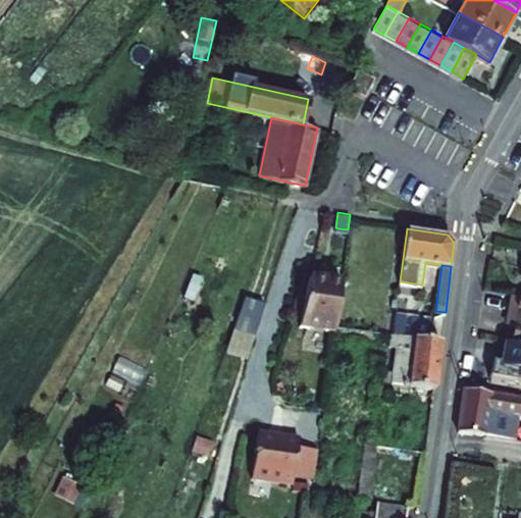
[(302,271),(298,288),(308,290),(311,273),(302,271)]
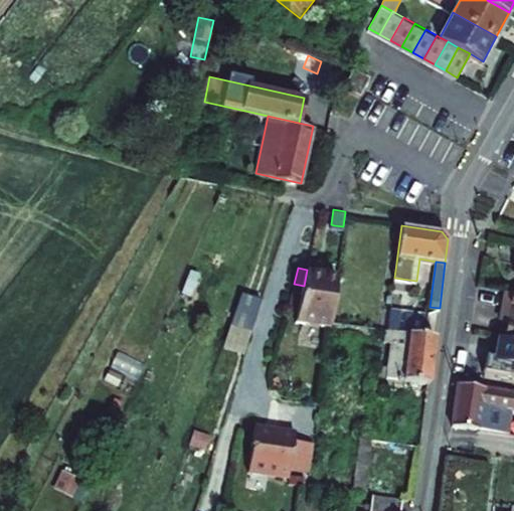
[(296,320),(331,325),(338,274),(307,270),(304,286),(296,320)]
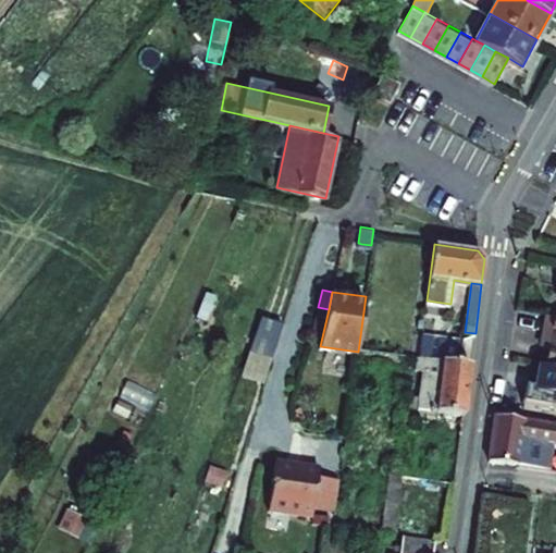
[(555,315),(546,312),(543,330),(550,331),(545,365),(555,367),(555,315)]
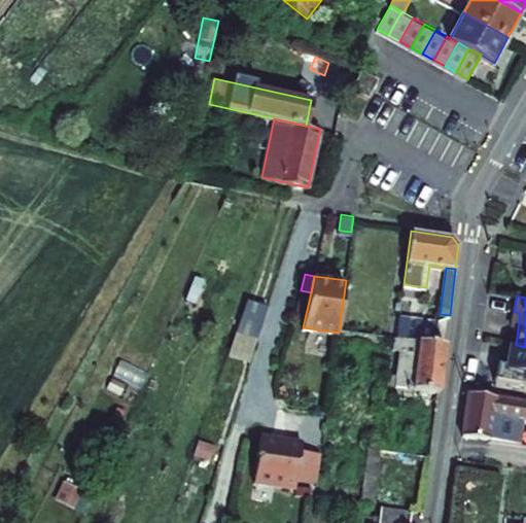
[(237,330),(257,337),(268,305),(247,298),(236,329),(237,330)]
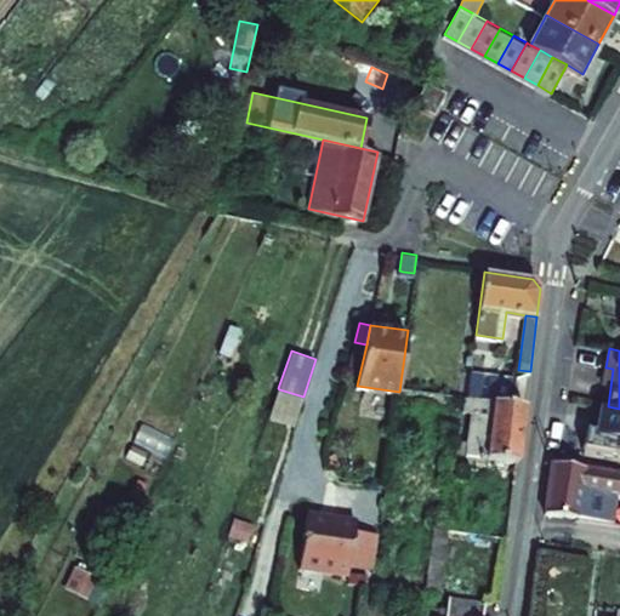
[(468,395),(515,400),(518,376),(471,370),(468,395)]
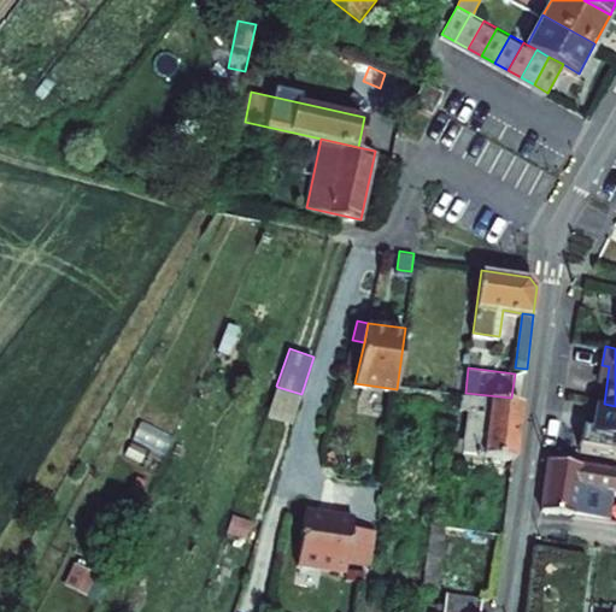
[(269,413),(293,422),(301,394),(277,387),(269,413)]
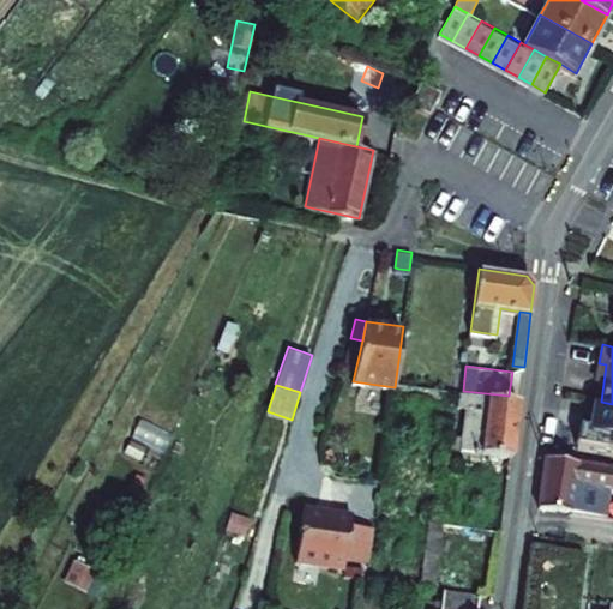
[(463,447),(511,454),(520,398),(463,391),(461,404),(468,405),(463,447)]
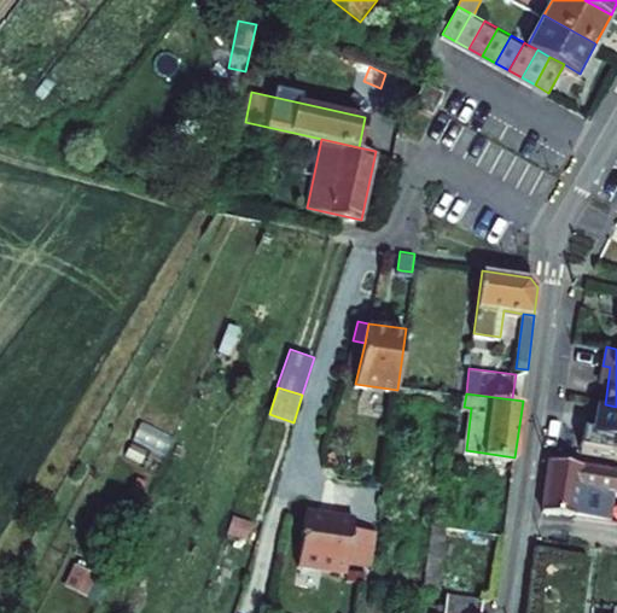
[(583,425),(580,443),(616,450),(616,407),(605,404),(597,403),(593,427),(583,425)]
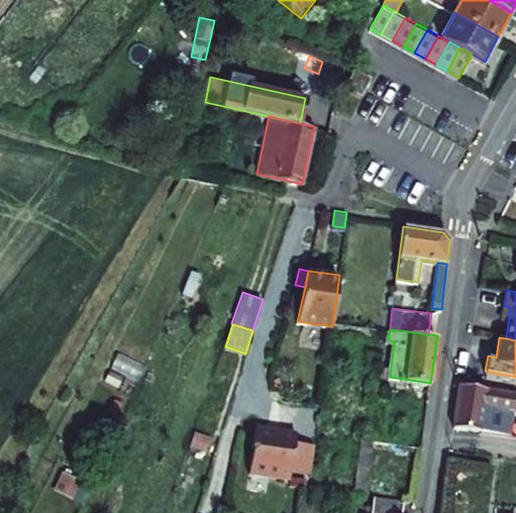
[(105,379),(119,386),(124,375),(111,368),(105,379)]
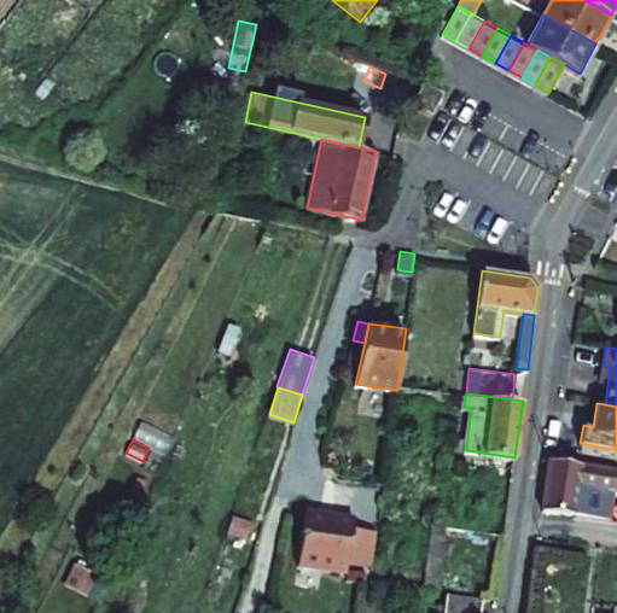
[(615,488),(616,488),(616,467),(549,456),(543,508),(576,513),(580,483),(615,488)]
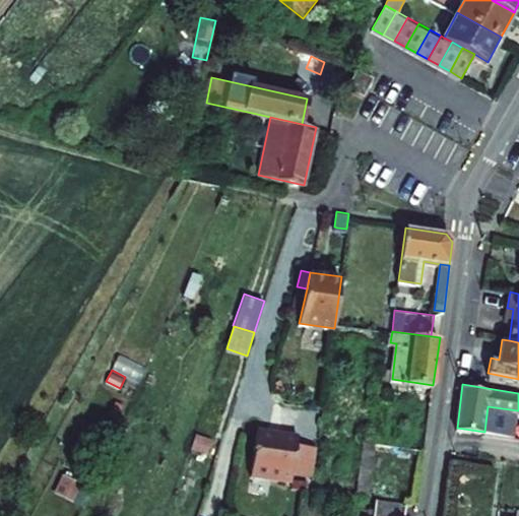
[(484,432),(514,435),(517,410),(488,406),(484,432)]
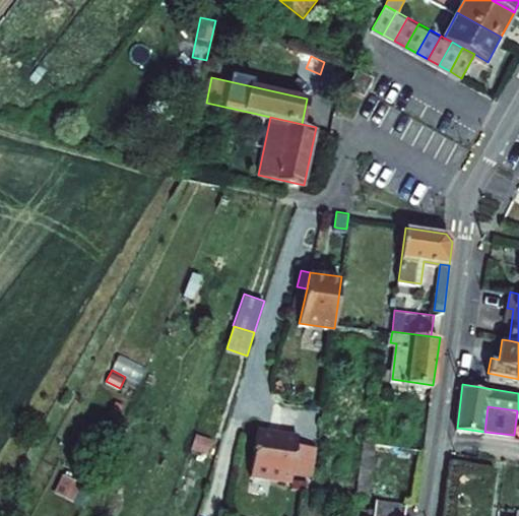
[(276,432),(257,429),(251,474),(266,476),(276,432)]
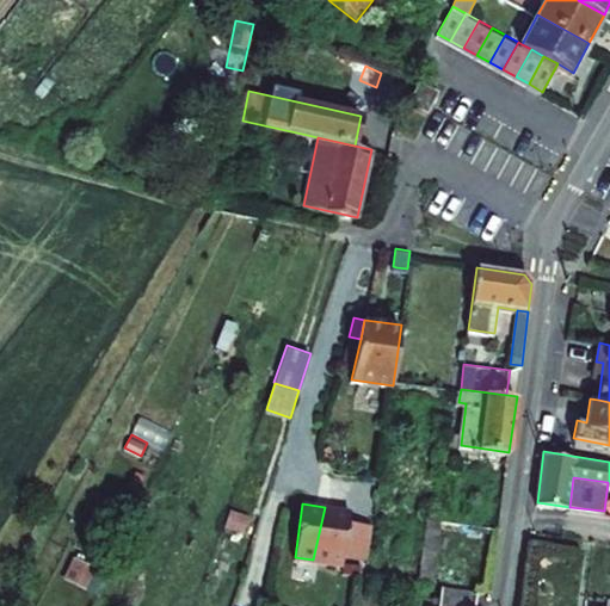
[(313,560),(343,564),(344,556),(349,520),(350,511),(325,507),(313,560)]
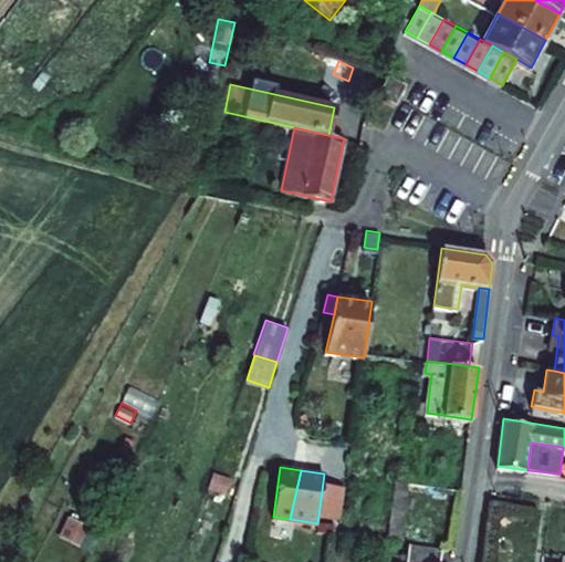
[(226,491),(231,477),(215,471),(209,486),(226,491)]
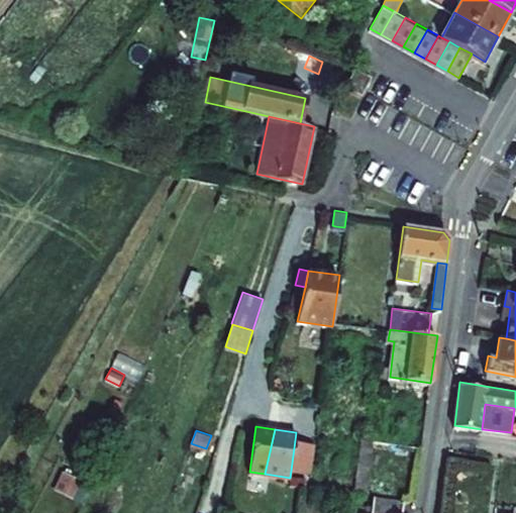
[(362,438),(354,490),(367,491),(374,439),(362,438)]
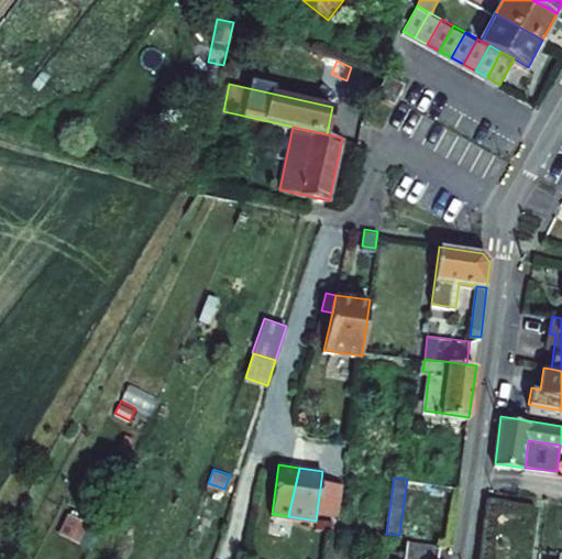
[(317,513),(339,516),(343,483),(321,480),(317,513)]
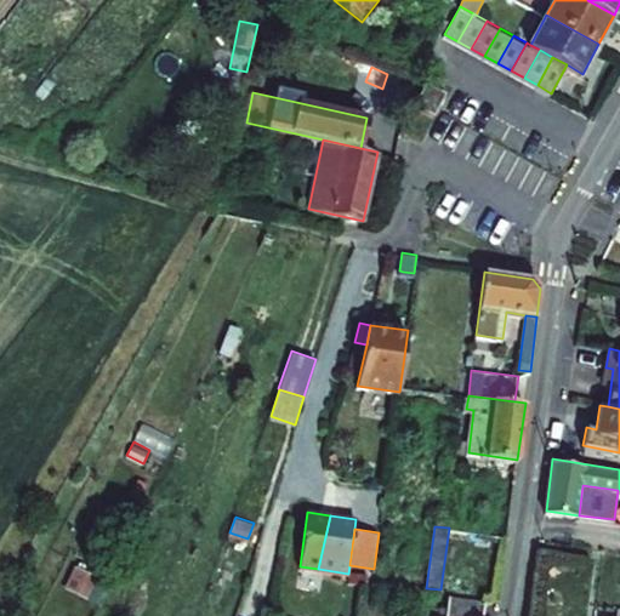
[(91,593),(98,576),(77,564),(67,585),(90,595),(91,593)]
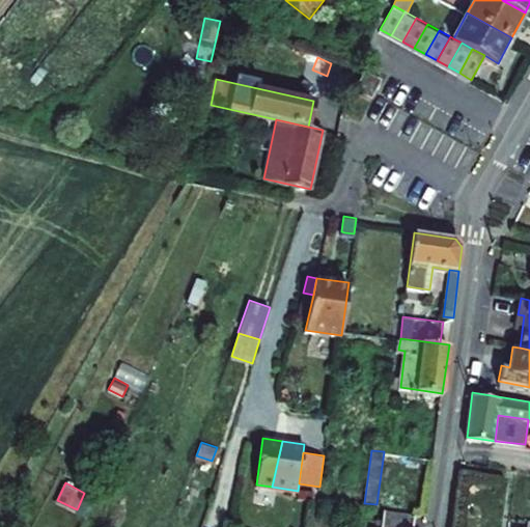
[(299,496),(313,497),(314,489),(300,488),(299,496)]
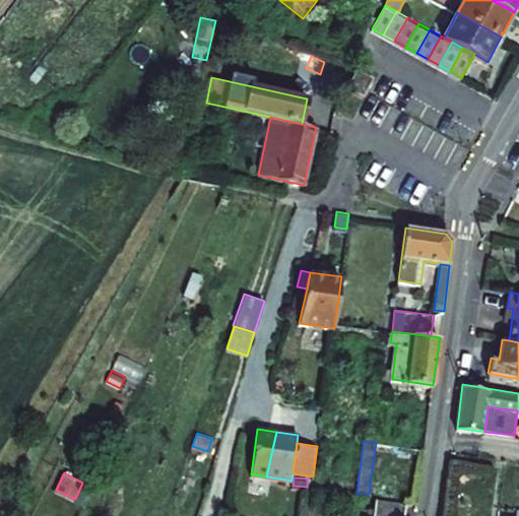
[(85,501),(91,487),(82,482),(76,497),(85,501)]
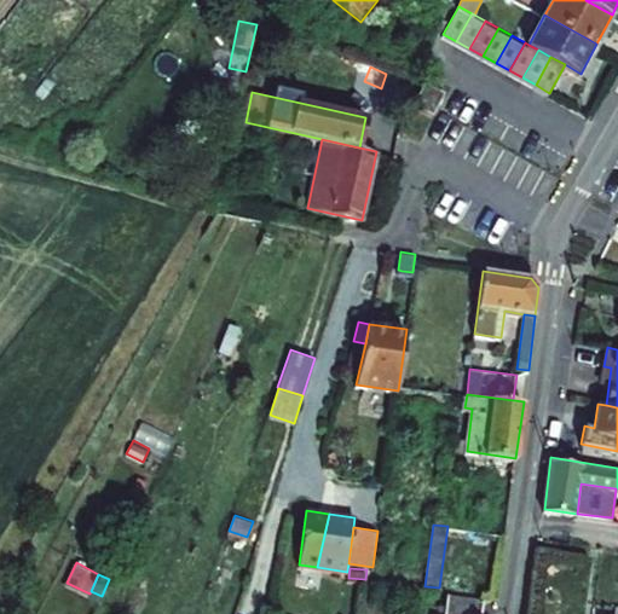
[(481,613),(484,598),(446,595),(444,613),(481,613)]
